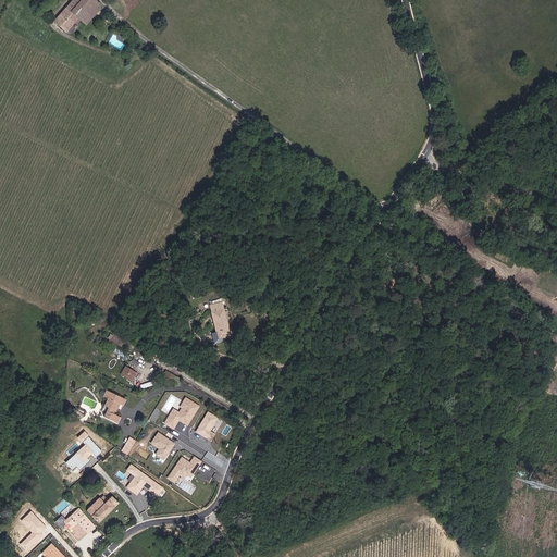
[(70,37),(84,22),(99,4),(95,0),(81,0),(82,0),(58,25),(70,37)]
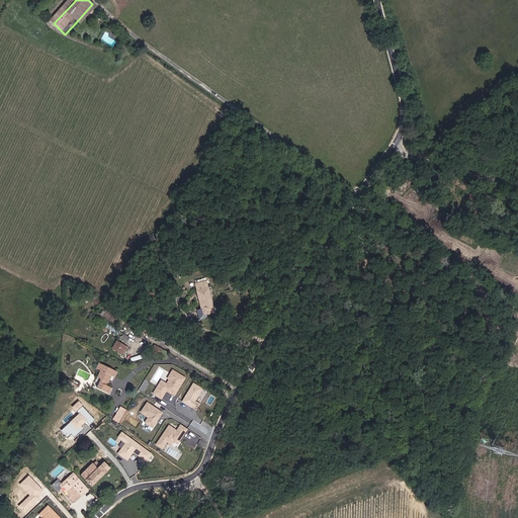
[(99,11),(92,4),(78,20),(85,26),(99,11)]
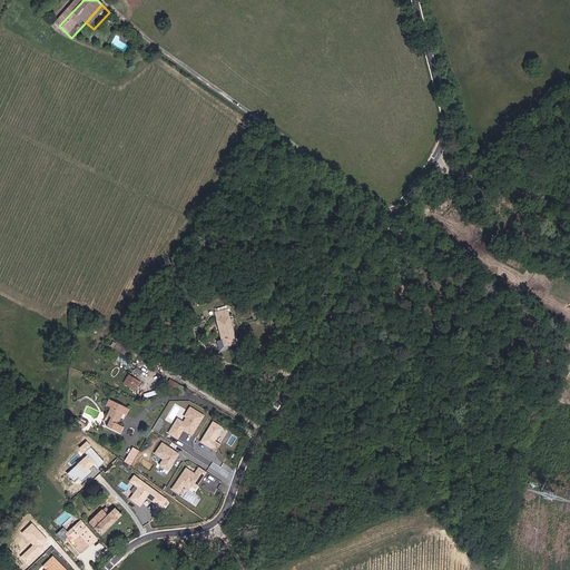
[(220,337),(215,338),(218,351),(231,347),(229,342),(235,341),(227,310),(215,313),(220,337)]
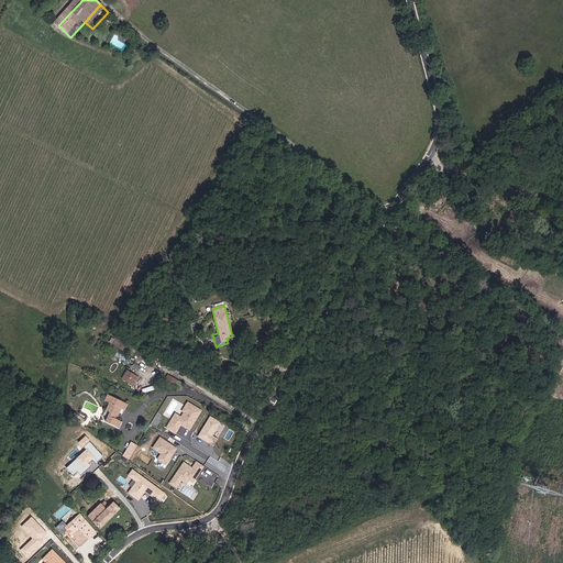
[(172,323),(166,320),(162,327),(168,330),(172,323)]
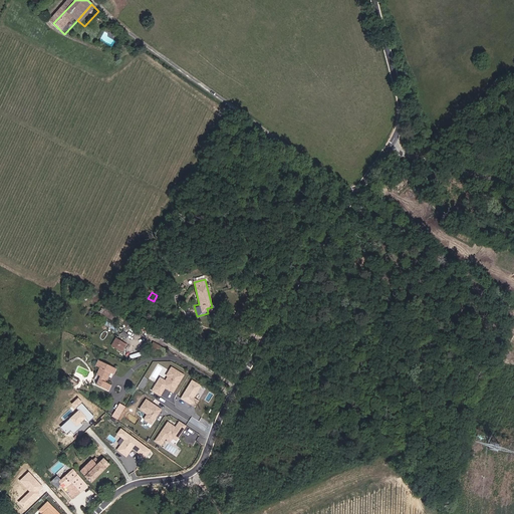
[(120,336),(126,339),(130,334),(123,330),(120,336)]
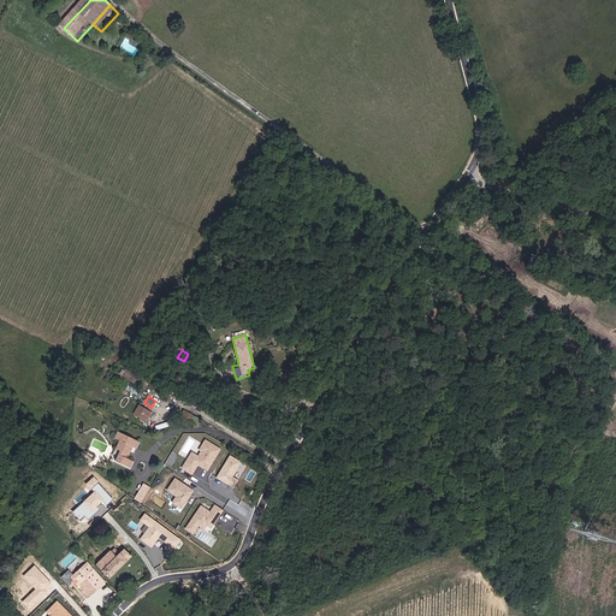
[(152,413),(137,404),(132,414),(147,421),(152,413)]
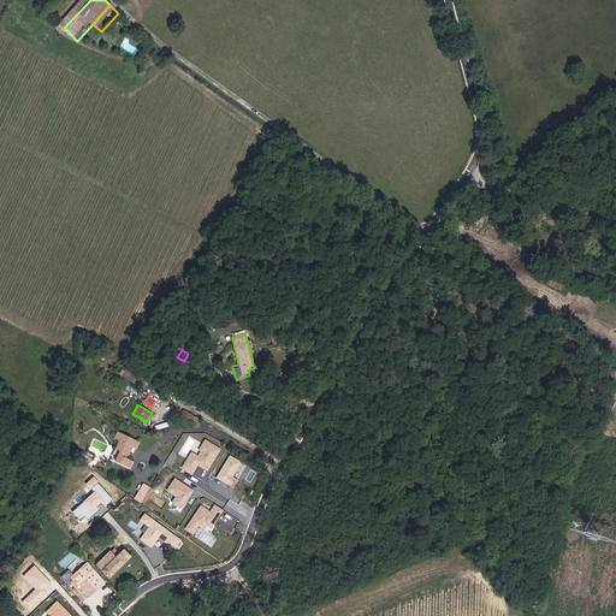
[(126,458),(131,446),(136,448),(138,442),(117,432),(113,438),(119,440),(116,449),(119,451),(114,461),(130,468),(132,461),(126,458)]
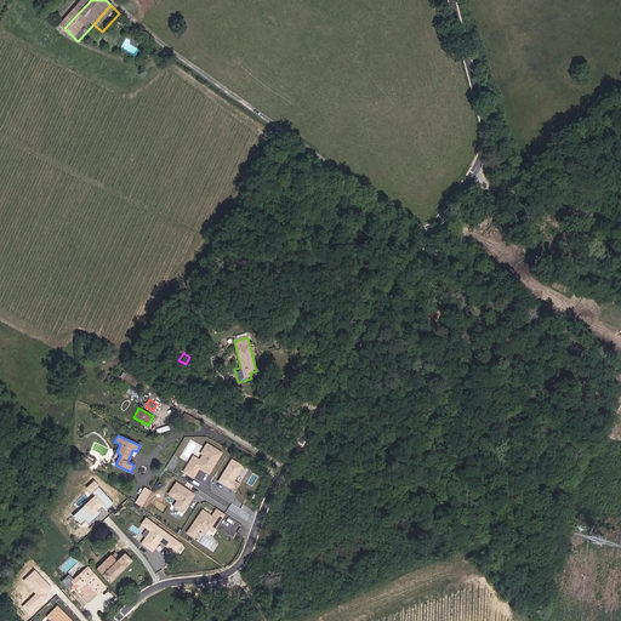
[(223,451),(206,443),(200,455),(201,456),(199,460),(193,456),(183,472),(195,478),(200,471),(210,476),(223,451)]
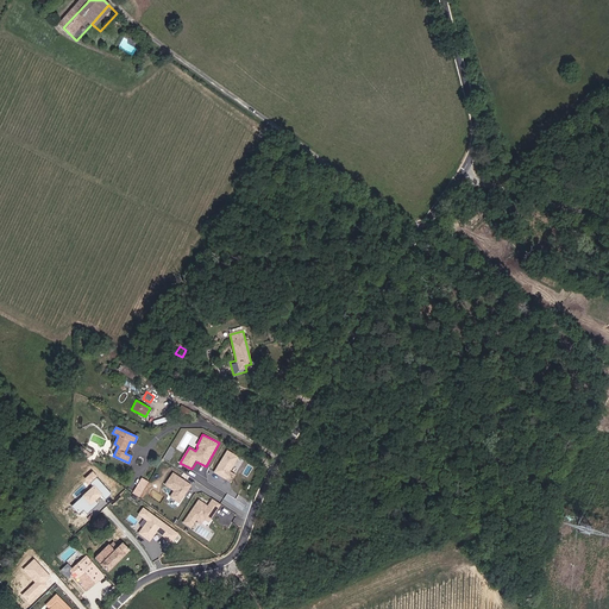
[(93,457),(82,450),(80,453),(90,460),(93,457)]
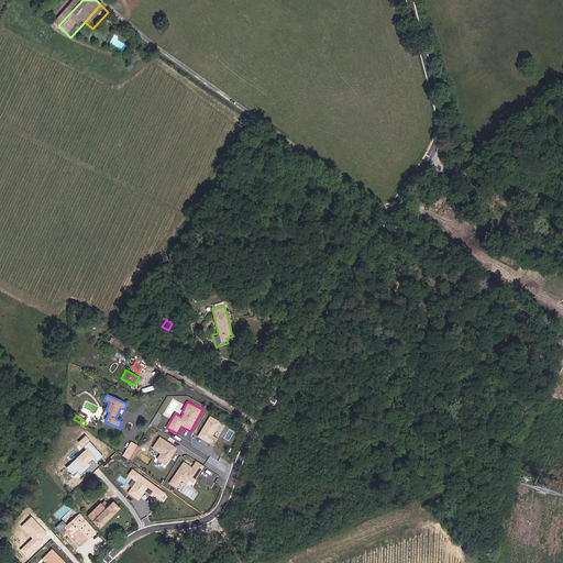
[(221,422),(210,416),(197,437),(213,446),(219,438),(213,435),(221,422)]
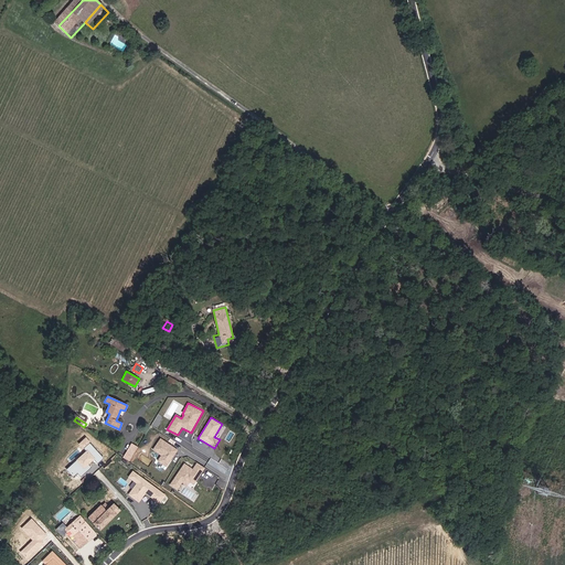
[(178,450),(160,438),(152,450),(161,456),(158,461),(167,467),(178,450)]
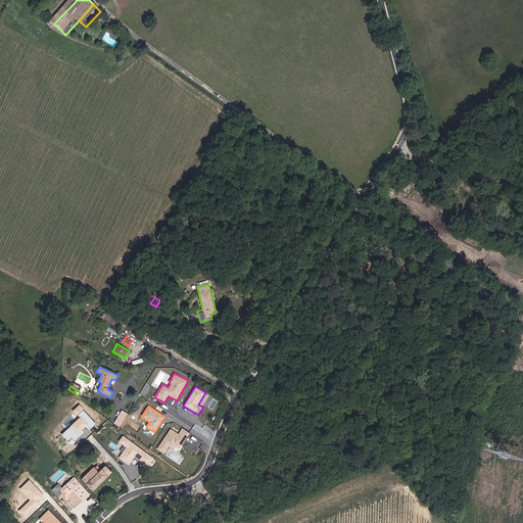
[(96,424),(79,407),(74,411),(80,418),(62,435),(68,441),(72,438),(76,442),(85,432),(83,430),(87,425),(91,429),(96,424)]
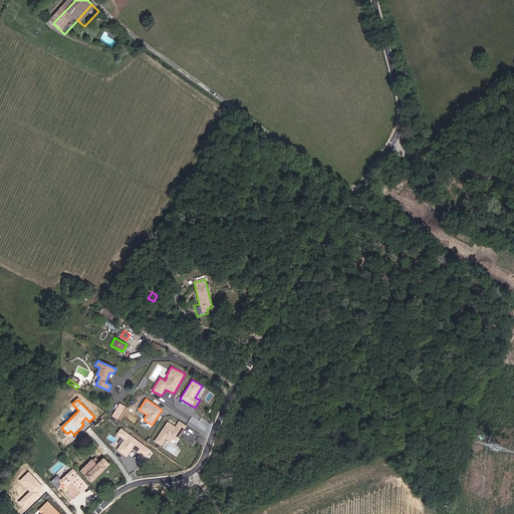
[(116,420),(124,407),(119,404),(111,416),(116,420)]
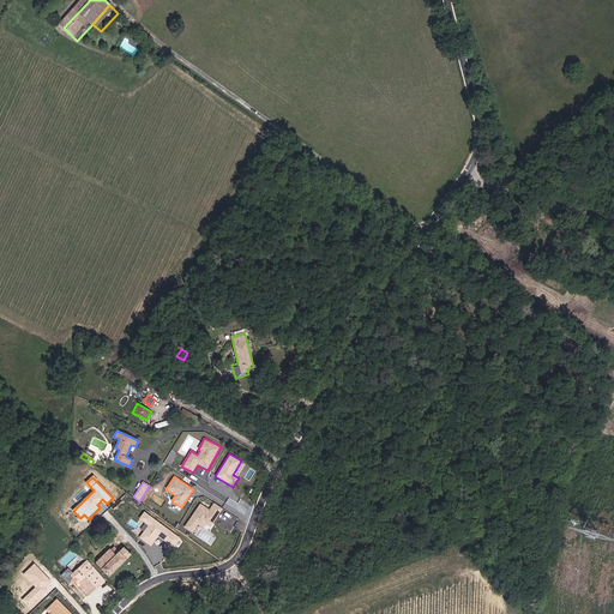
[(210,509),(200,503),(185,527),(193,533),(198,525),(208,531),(223,509),(214,503),(210,509)]
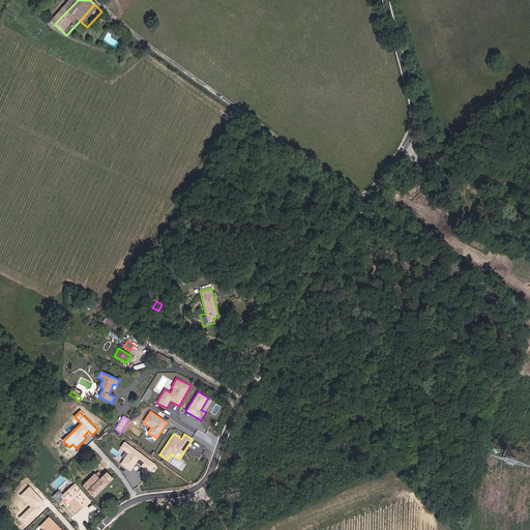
[(156,465),(125,442),(120,448),(127,453),(120,464),(130,471),(137,463),(150,473),(156,465)]
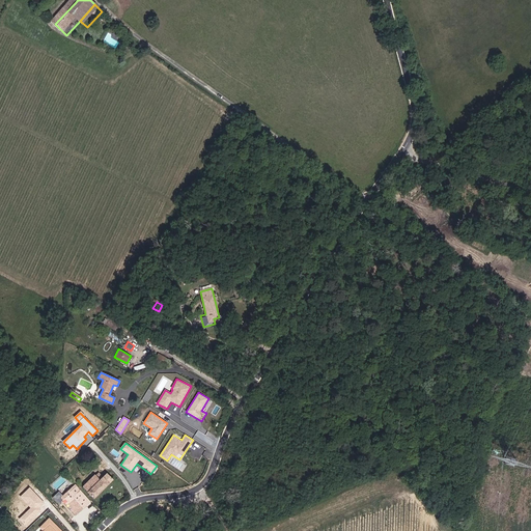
[(95,476),(94,475),(81,487),(92,498),(112,480),(106,474),(102,477),(99,474),(95,476)]
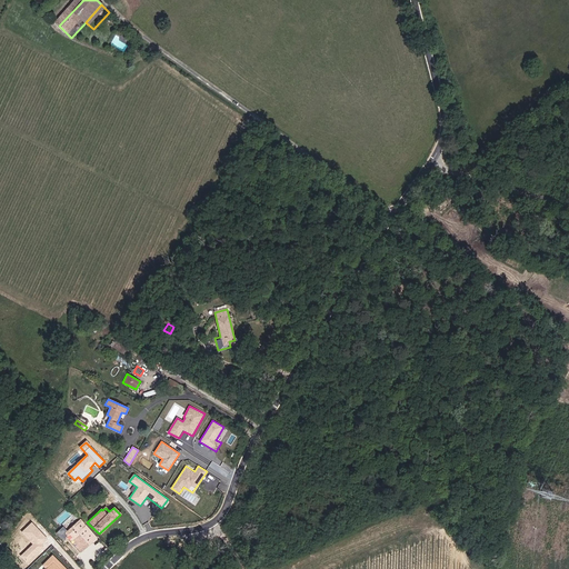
[(76,547),(81,552),(93,540),(82,529),(86,526),(79,519),(62,533),(76,547)]
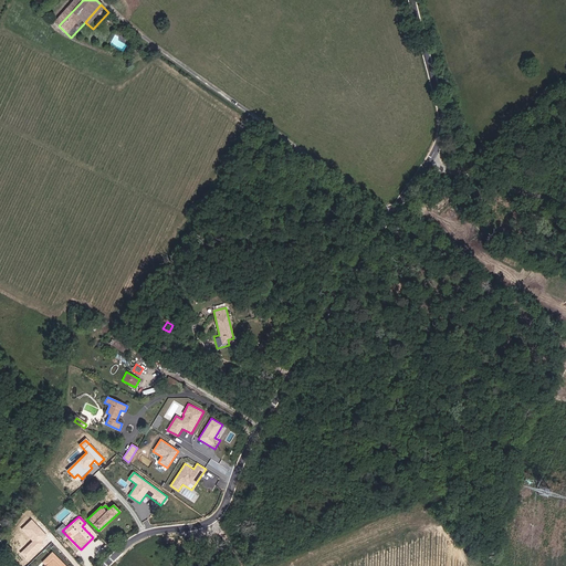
[(21,530),(33,542),(21,554),(27,561),(44,544),(42,542),(48,536),(32,520),(21,530)]
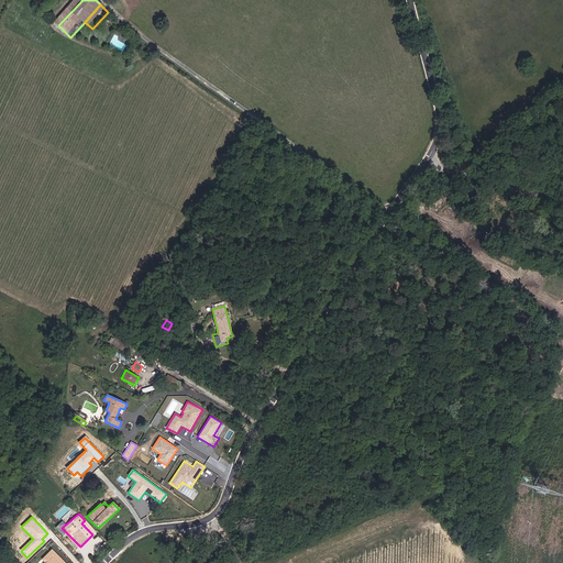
[(66,562),(52,549),(42,560),(44,562),(66,562)]
